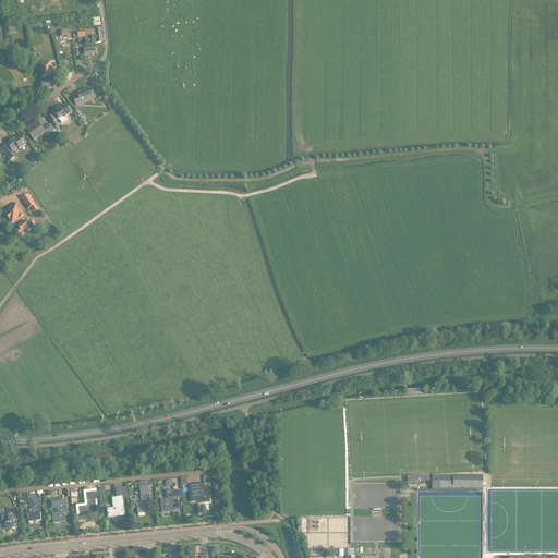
[(99,28),(76,32),(77,38),(85,37),(85,36),(93,35),(94,44),(101,43),(99,28)]
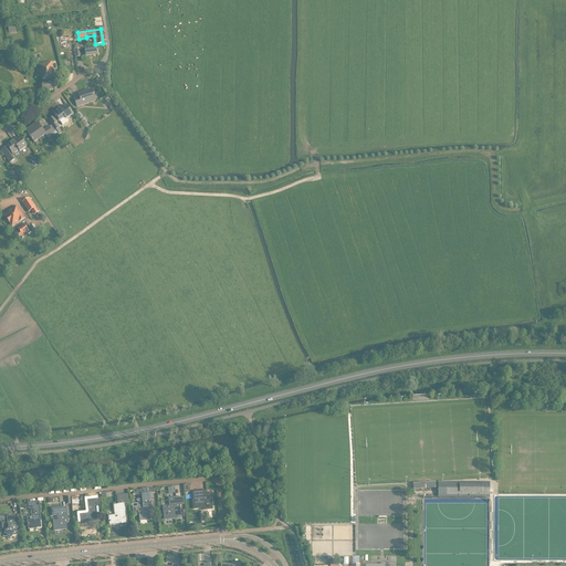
[(37,65),(37,66),(34,66),(37,73),(38,72),(43,91),(53,88),(52,81),(51,80),(55,79),(51,62),(37,65)]
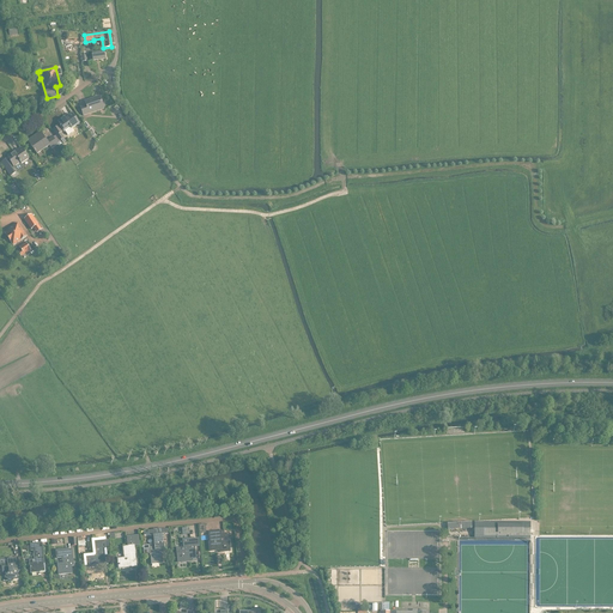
[(85,105),(79,107),(83,116),(103,109),(99,97),(84,102),(85,105)]
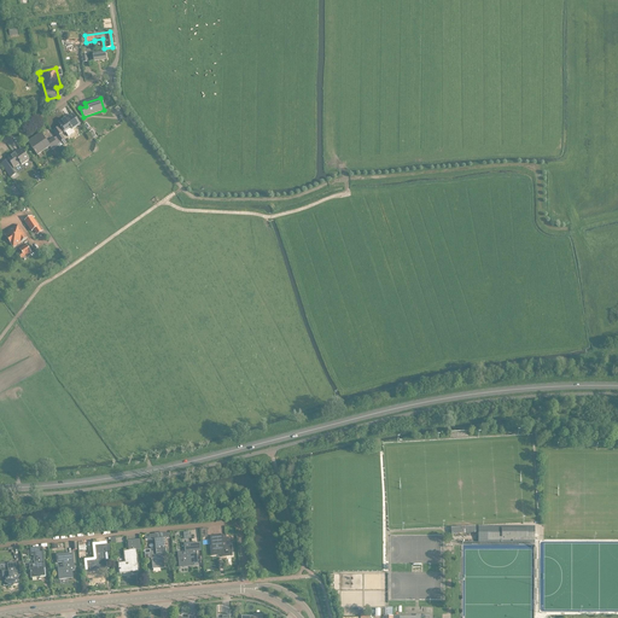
[(65,120),(64,118),(58,123),(62,128),(60,128),(64,133),(65,133),(68,136),(74,133),(71,130),(79,126),(73,115),(65,120)]
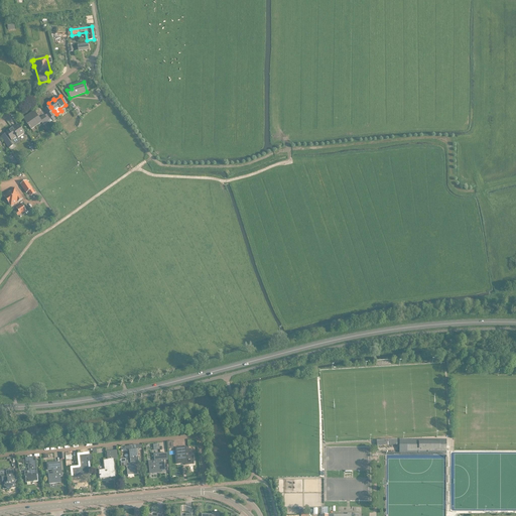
[(51,111),(48,106),(43,109),(47,114),(50,118),(49,119),(51,121),(52,122),(55,120),(50,112),(51,111)]
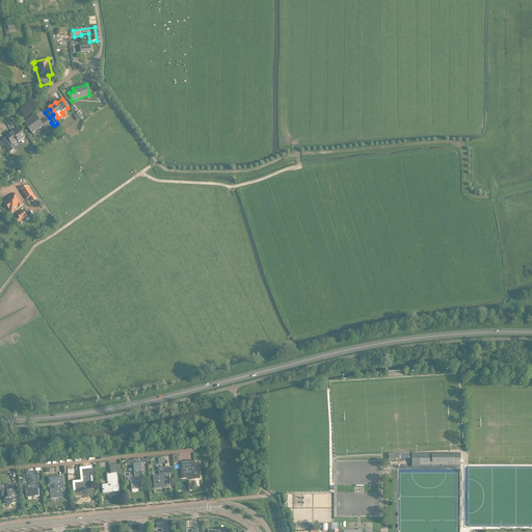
[(41,123),(34,114),(24,123),(31,134),(43,127),(45,130),(50,126),(50,127),(53,125),(51,123),(52,122),(49,117),(46,120),(41,123)]
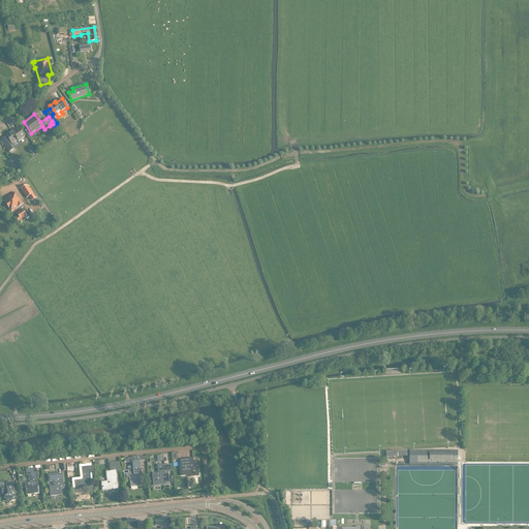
[(18,141),(18,142),(24,137),(19,128),(12,132),(11,131),(6,135),(12,144),(18,141)]
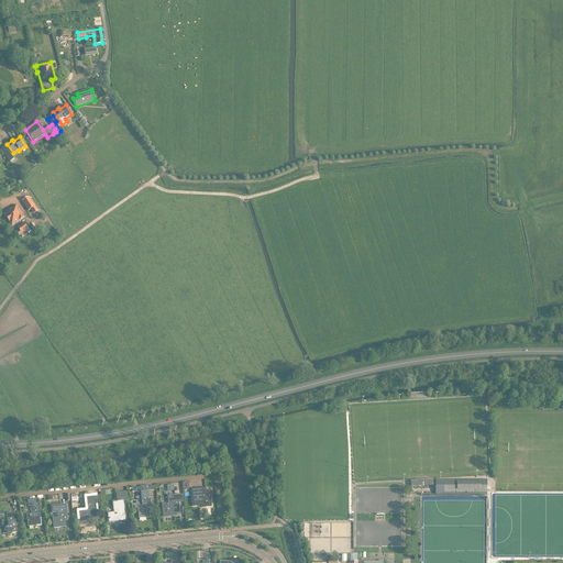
[(6,146),(0,150),(9,163),(14,158),(6,146)]
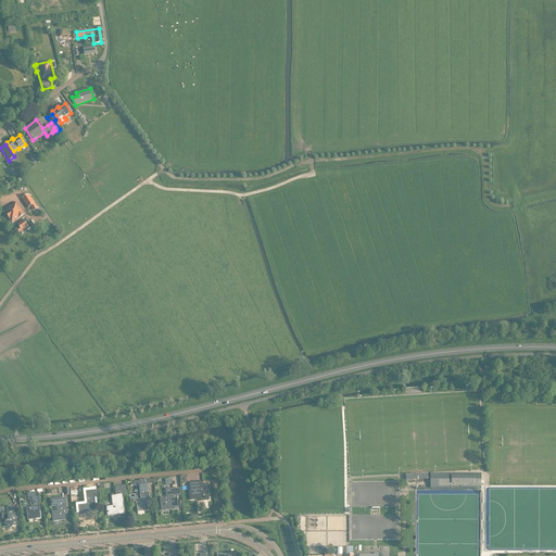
[(27,209),(34,204),(27,194),(22,199),(27,209)]
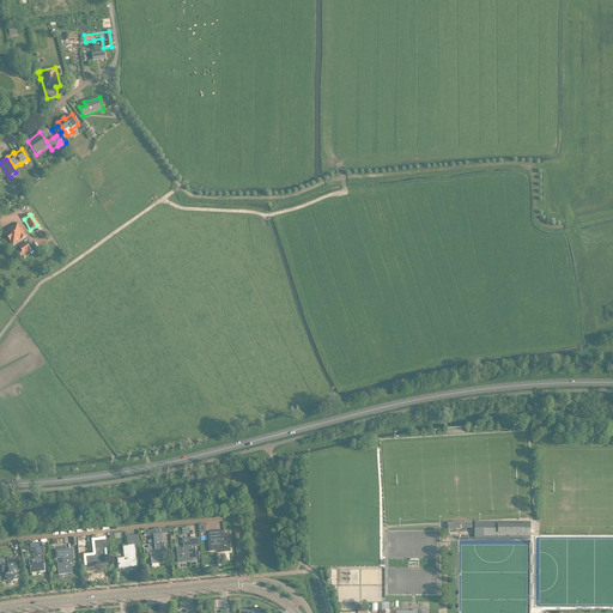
[(13,225),(2,231),(12,246),(26,236),(18,223),(13,226),(13,225)]
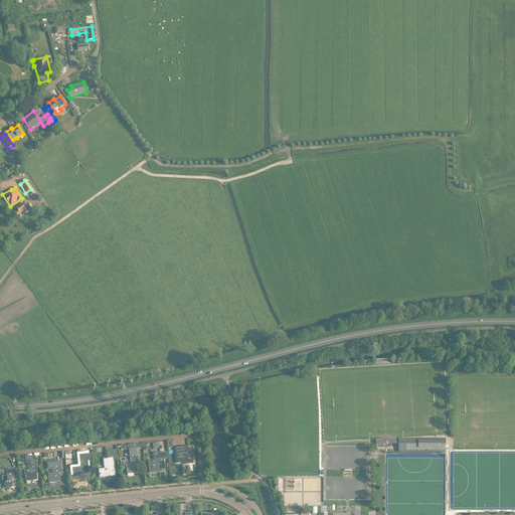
[(15,212),(17,216),(25,210),(21,204),(16,208),(17,210),(15,212)]
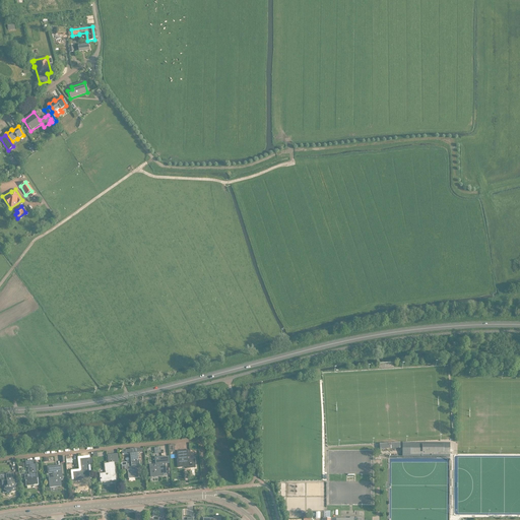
[(409,448),(402,448),(402,454),(408,454),(448,454),(448,444),(432,444),(409,444),(409,448)]
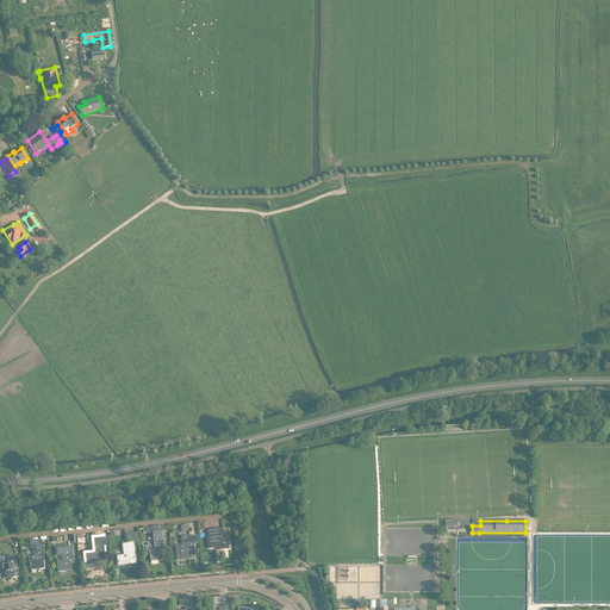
[(218,549),(229,549),(228,540),(219,541),(219,537),(223,537),(222,529),(219,529),(207,530),(209,549),(218,548),(218,549)]
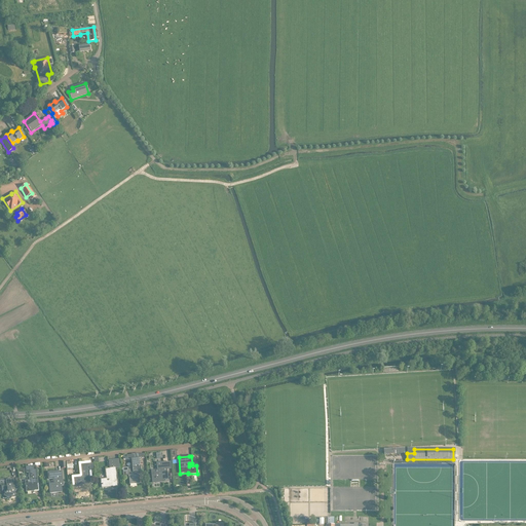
[(132,467),(127,467),(127,471),(128,476),(128,480),(129,480),(129,484),(139,483),(139,479),(139,478),(139,475),(138,475),(138,473),(141,472),(140,458),(132,459),(132,467)]
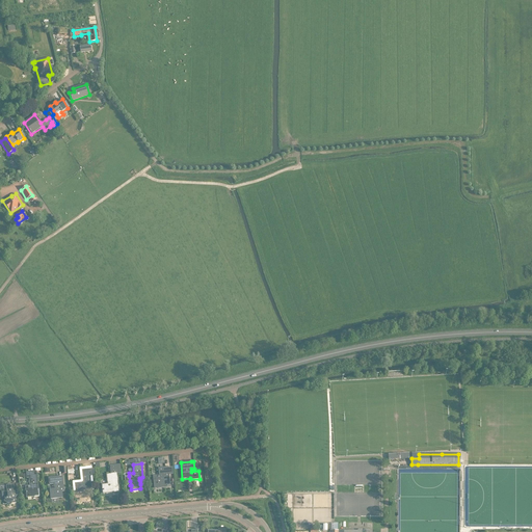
[(108,484),(102,485),(103,494),(118,493),(116,474),(117,474),(116,466),(111,467),(110,467),(110,475),(107,475),(108,484)]
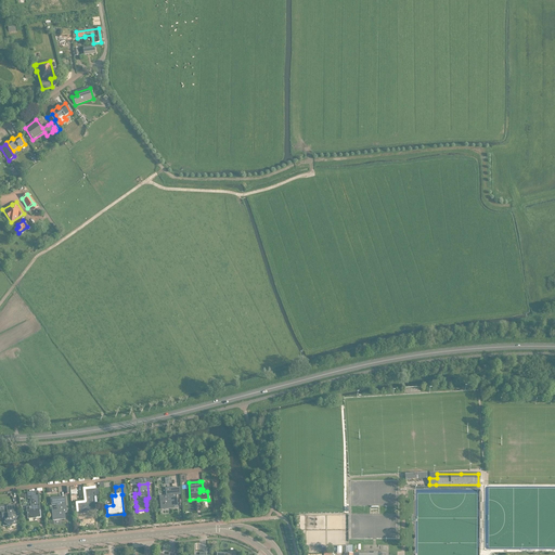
[(166,497),(160,497),(160,501),(162,510),(170,508),(170,506),(177,505),(176,488),(166,489),(166,497)]
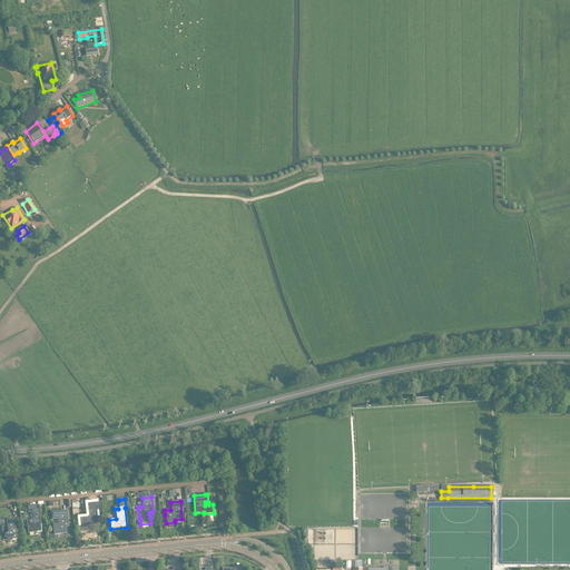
[(88,517),(79,518),(79,526),(89,526),(89,522),(98,522),(96,502),(87,503),(88,517)]
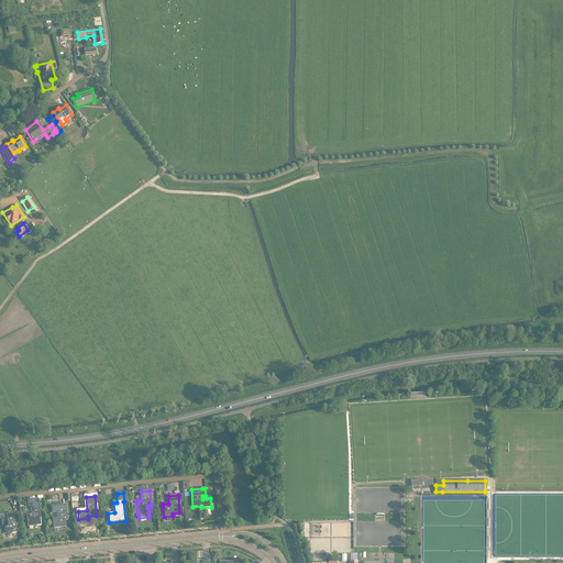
[(31,515),(26,516),(28,527),(36,526),(41,526),(40,518),(39,499),(28,500),(29,506),(31,506),(31,514),(31,515)]
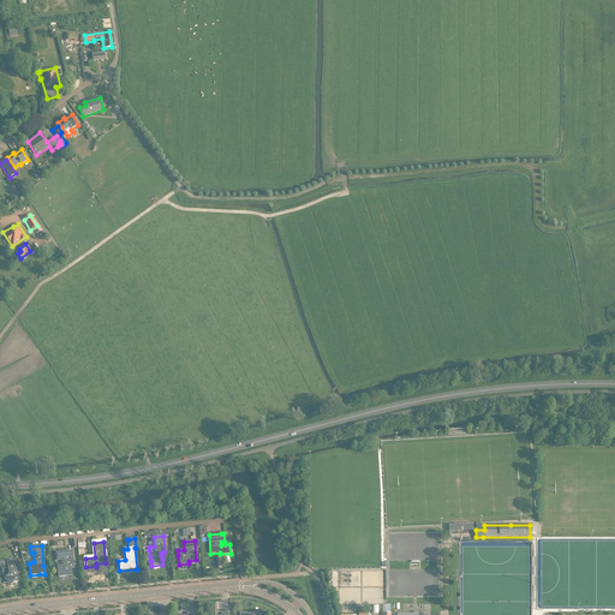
[(72,551),(57,553),(57,560),(61,560),(61,565),(58,565),(59,577),(72,575),(72,569),(71,568),(73,567),(72,551)]
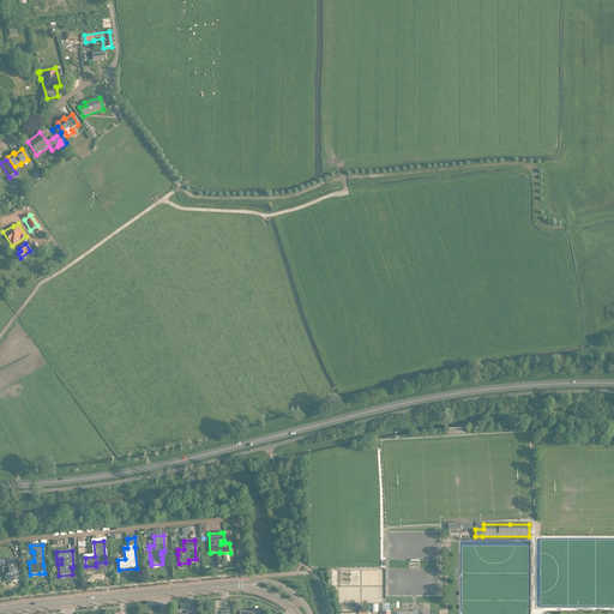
[(18,581),(16,560),(7,561),(7,565),(1,566),(2,582),(7,582),(11,585),(13,581),(18,581)]
